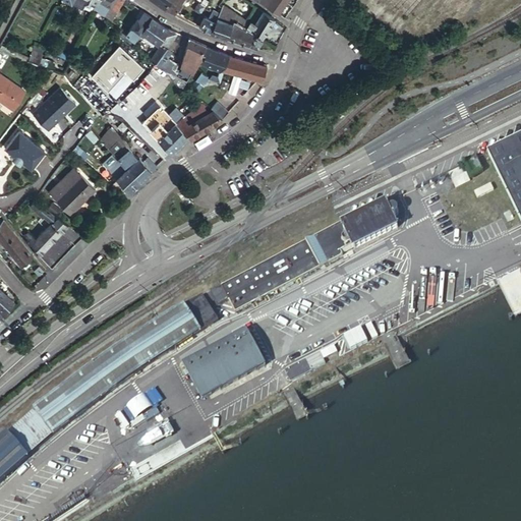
[(98,0),(97,2),(95,6),(100,10),(105,3),(111,6),(114,0),(98,0)]
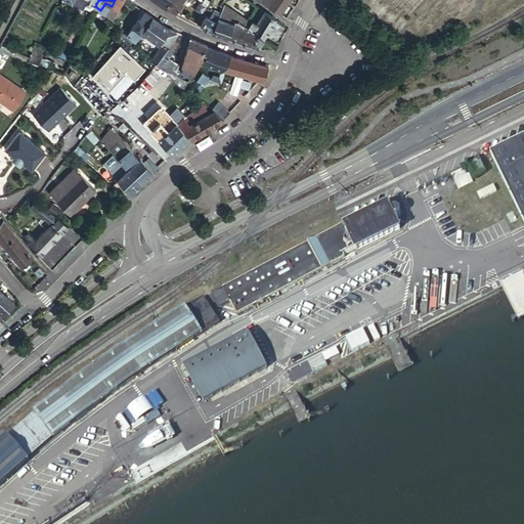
[(124,0),(115,0),(112,6),(105,15),(108,17),(111,14),(114,16),(119,8),(120,8),(124,0)]
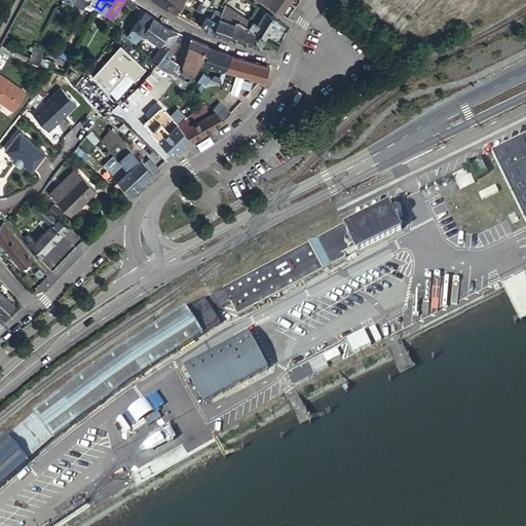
[(170,0),(166,5),(177,10),(183,2),(181,0),(170,0)]
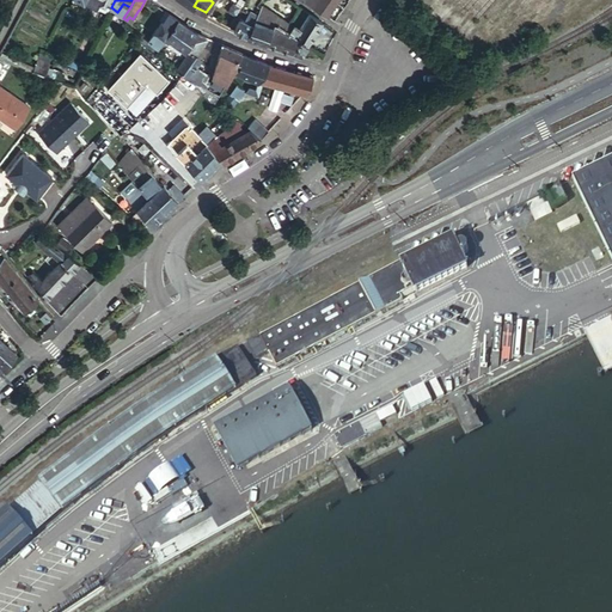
[(304,0),(325,14),(335,0),(304,0)]
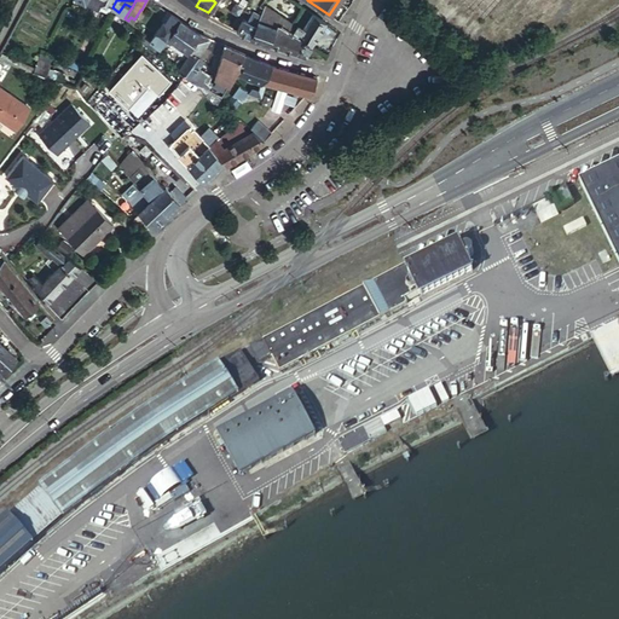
[(262,7),(260,6),(259,5),(255,11),(260,13),(258,21),(276,28),(278,22),(276,19),(278,13),(262,7)]
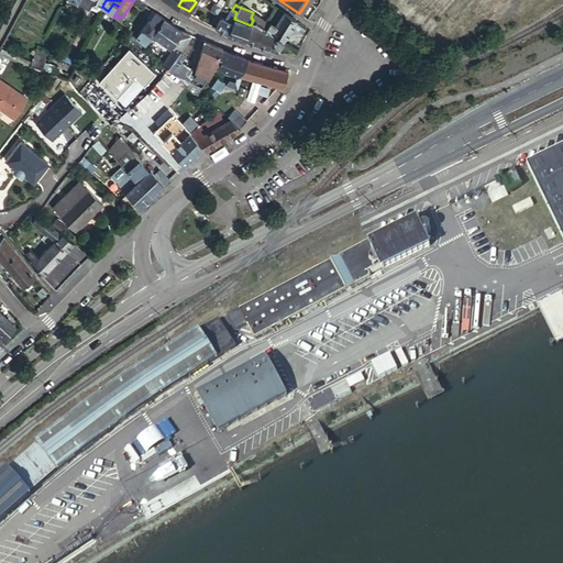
[(284,39),(297,20),(284,11),(275,25),(269,22),(266,28),(275,33),(284,39)]
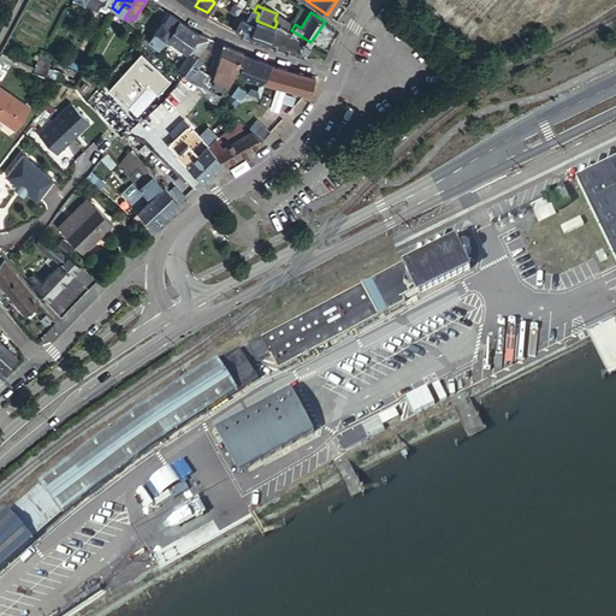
[(181,19),(171,13),(164,22),(161,21),(154,30),(157,31),(153,35),(150,34),(147,36),(148,37),(159,47),(163,42),(167,35),(181,19)]
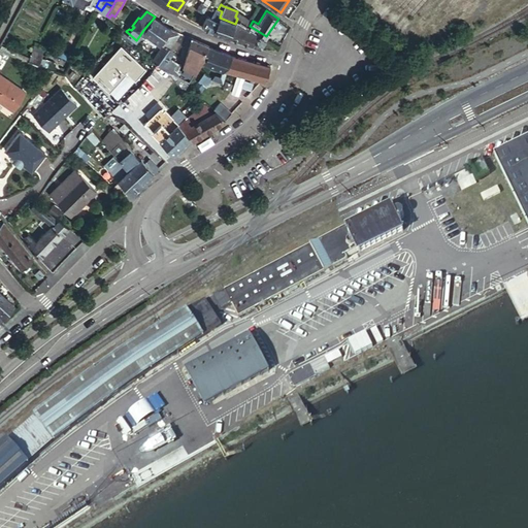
[(253,21),(237,11),(235,17),(237,19),(245,24),(250,26),(253,21)]
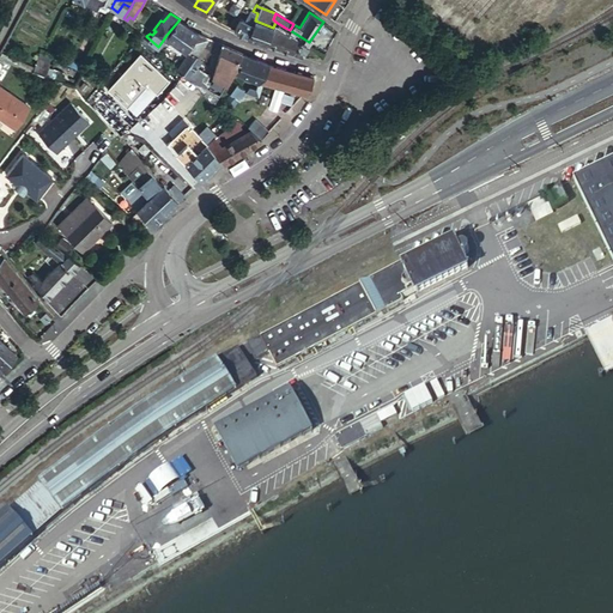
[(242,17),(236,29),(249,35),(254,23),(247,20),(249,16),(244,14),(243,18),(242,17)]
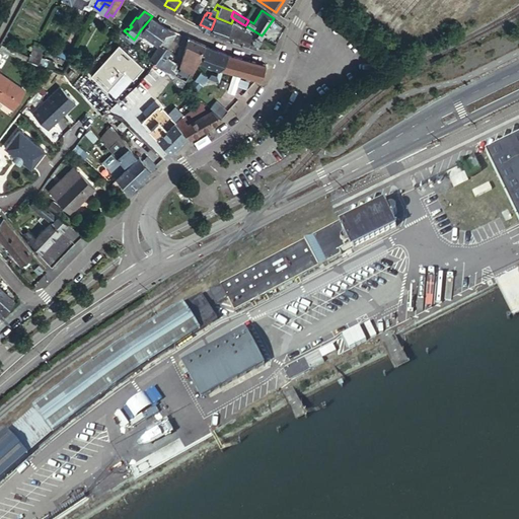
[(167,25),(152,16),(141,29),(160,43),(161,41),(167,25)]
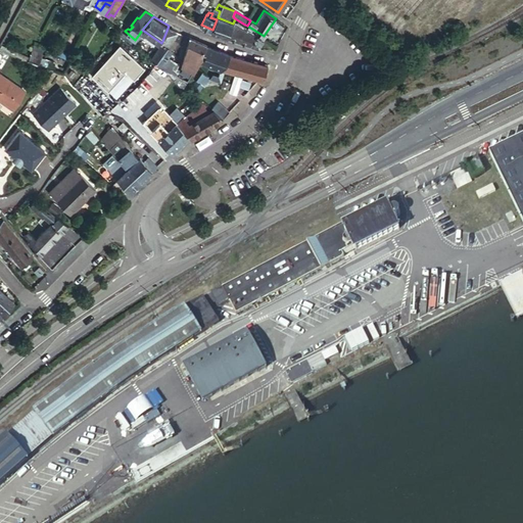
[(233,24),(218,17),(217,19),(212,30),(228,36),(233,24)]
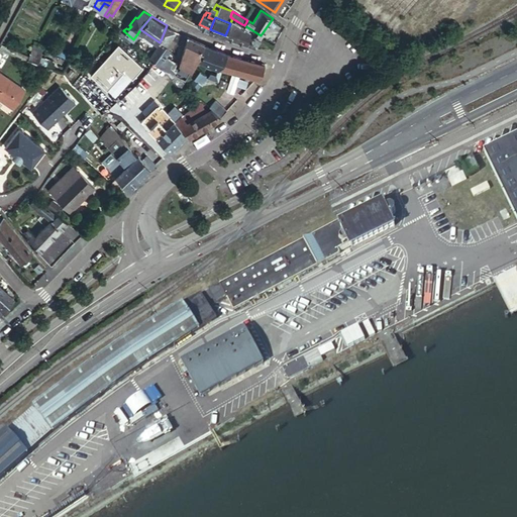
[(240,23),(232,18),(230,23),(225,35),(234,38),(240,23)]
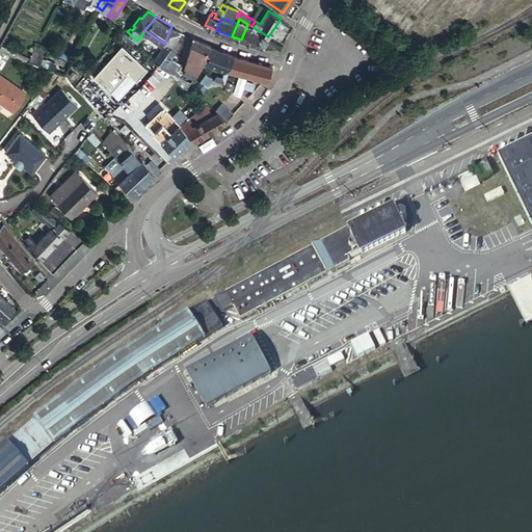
[(241,40),(253,45),(260,31),(251,26),(247,24),(241,40)]
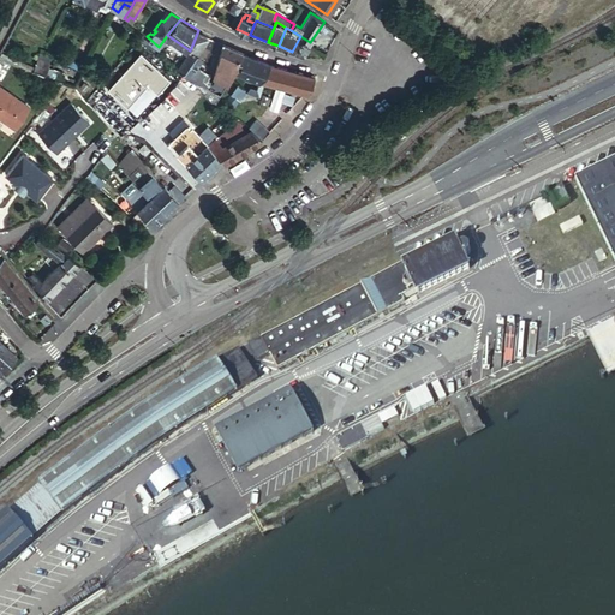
[(201,33),(198,30),(191,48),(199,53),(209,35),(201,33)]
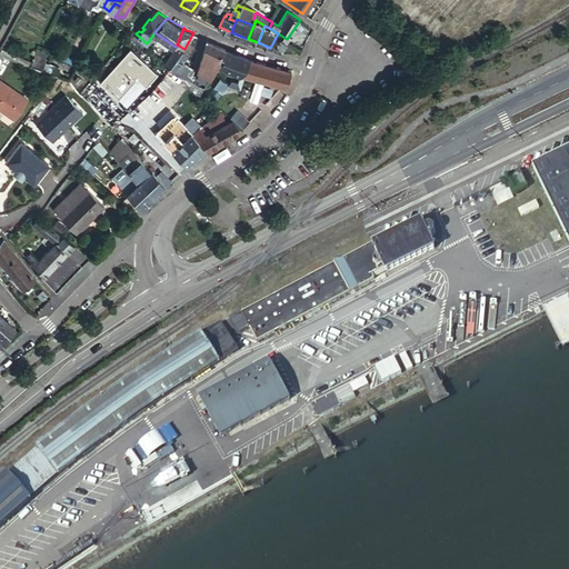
[(280,51),(287,39),(278,33),(270,48),(280,51)]
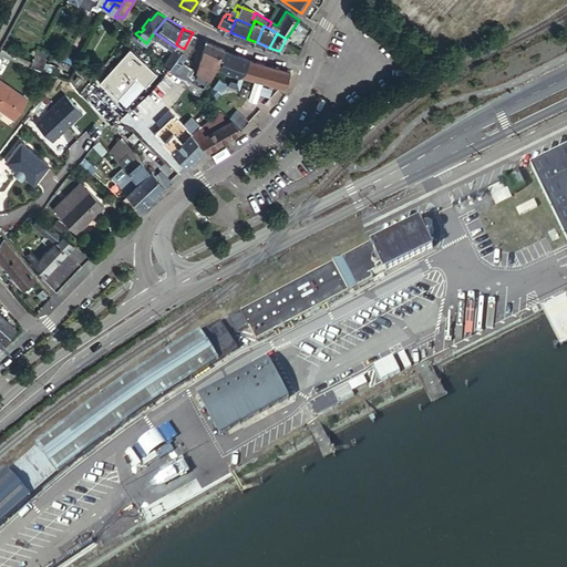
[(146,43),(142,48),(163,64),(171,53),(150,39),(146,43)]
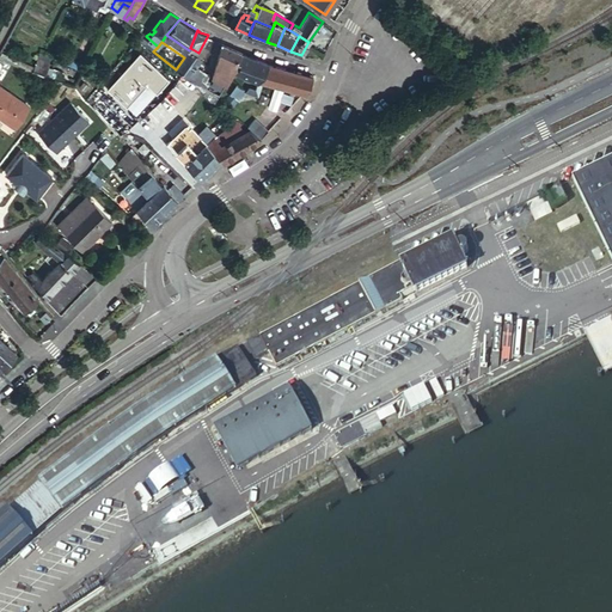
[(244,51),(225,43),(218,56),(221,59),(216,67),(232,74),(233,72),(243,53),(244,51)]
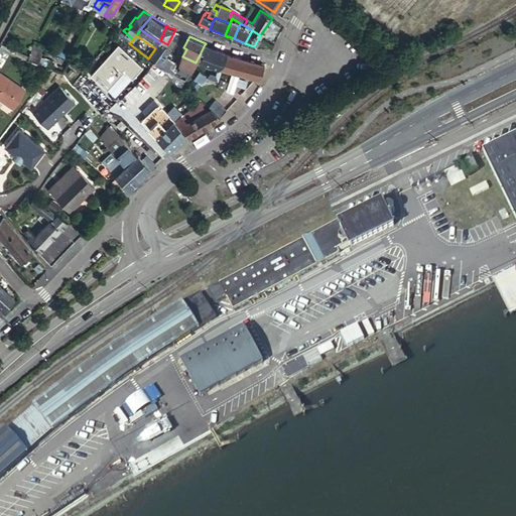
[(155,48),(148,58),(157,66),(170,46),(167,44),(160,40),(159,42),(155,48)]
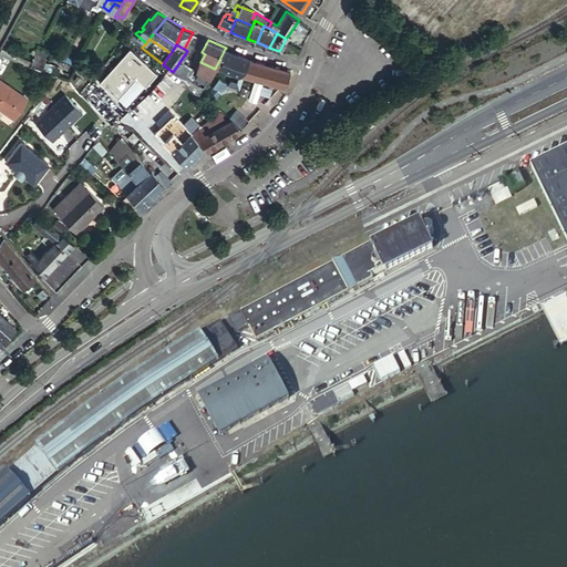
[(249,59),(225,49),(216,66),(239,75),(240,74),(249,59)]
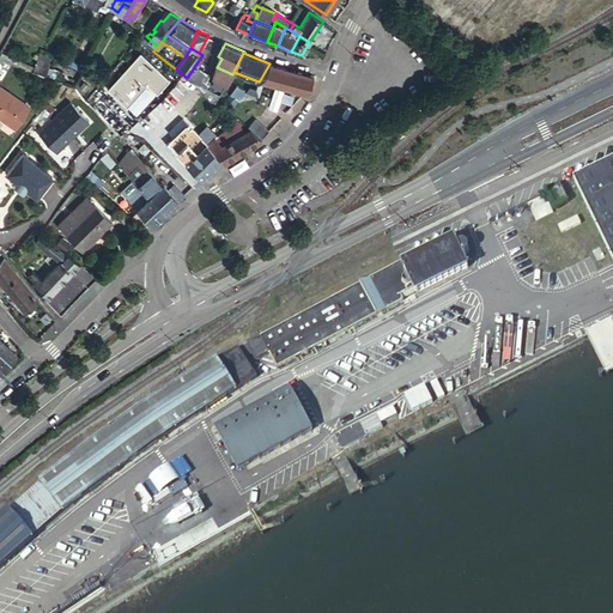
[(41,61),(35,73),(47,78),(53,67),(41,61)]
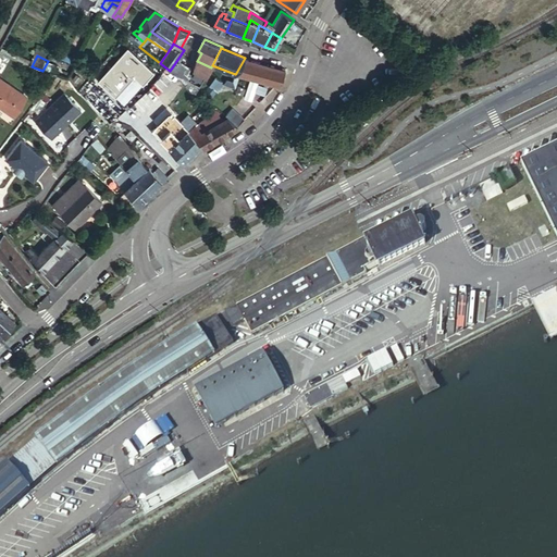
[(240,74),(279,84),(286,70),(245,58),(236,73),(240,74)]
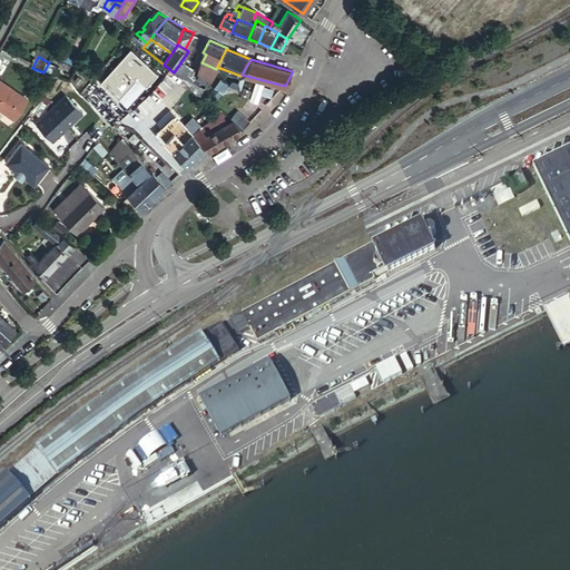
[(202,71),(194,68),(184,81),(197,96),(200,92),(197,90),(202,82),(196,79),(202,71)]
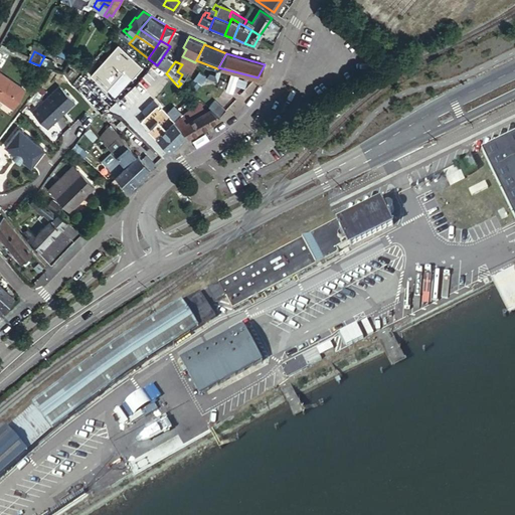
[(200,73),(188,86),(193,91),(199,84),(201,87),(209,79),(218,81),(222,68),(218,67),(217,68),(215,74),(211,73),(207,79),(206,79),(200,73)]
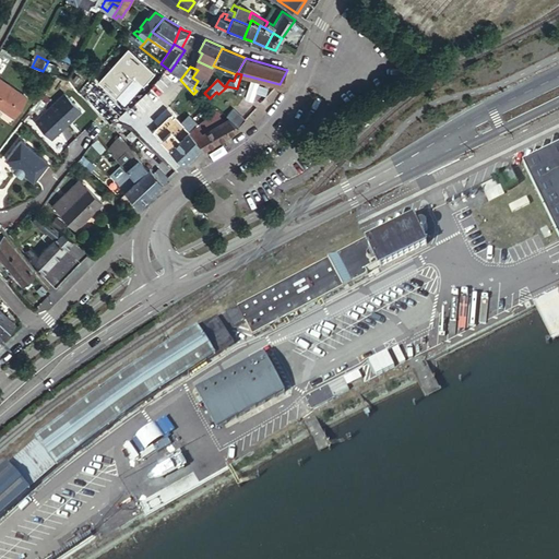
[(0,110),(14,119),(27,100),(0,81),(0,110)]
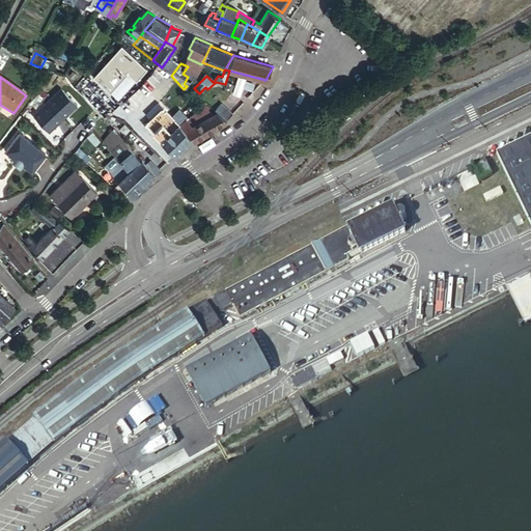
[(121,107),(131,117),(154,95),(143,86),(121,107)]
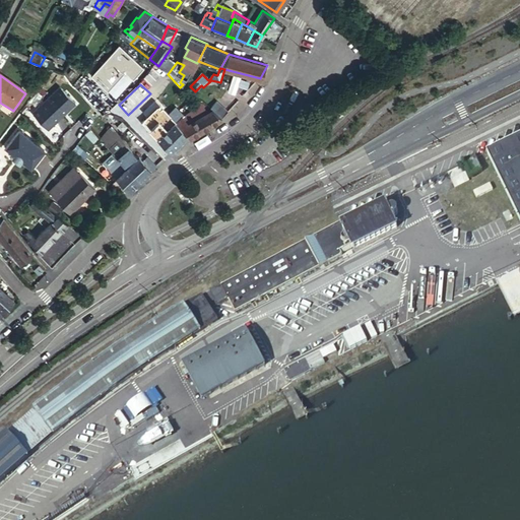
[(180,87),(178,84),(172,89),(182,100),(175,106),(179,110),(191,100),(186,93),(183,90),(180,87)]
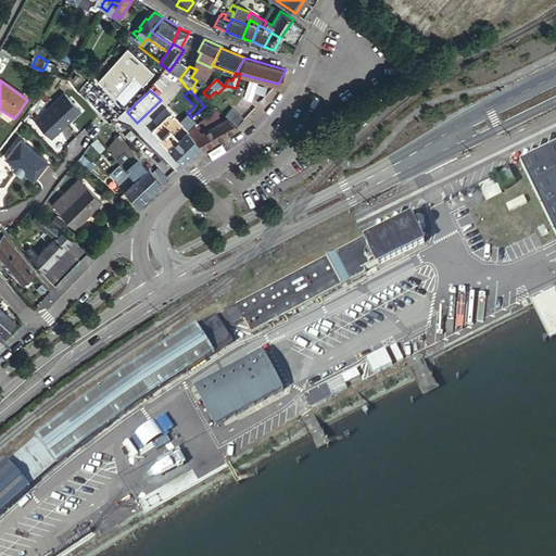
[(83,112),(65,96),(36,125),(53,141),(83,112)]
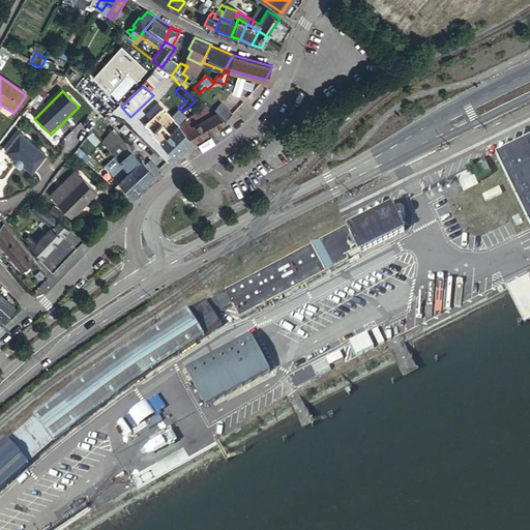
[(153,95),(141,108),(148,115),(160,104),(153,95)]
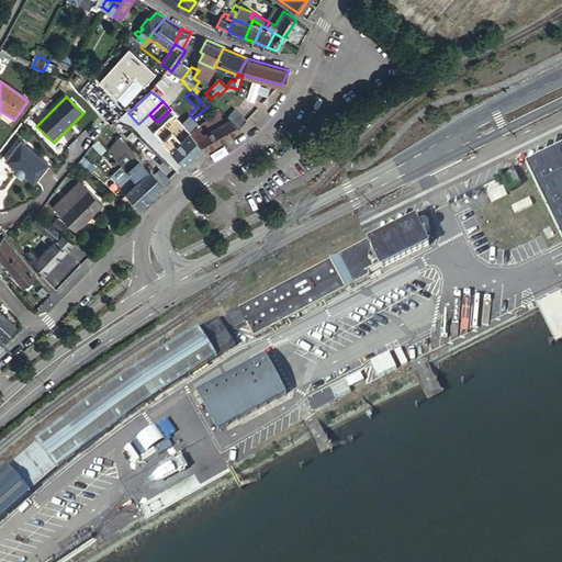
[(110,123),(111,125),(123,115),(113,104),(102,114),(110,123)]
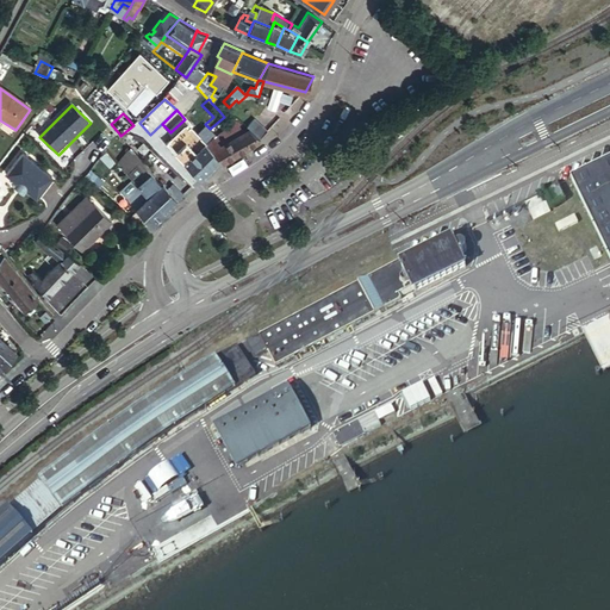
[(230,131),(241,120),(235,116),(229,122),(223,129),(226,131),(229,130),(230,131)]
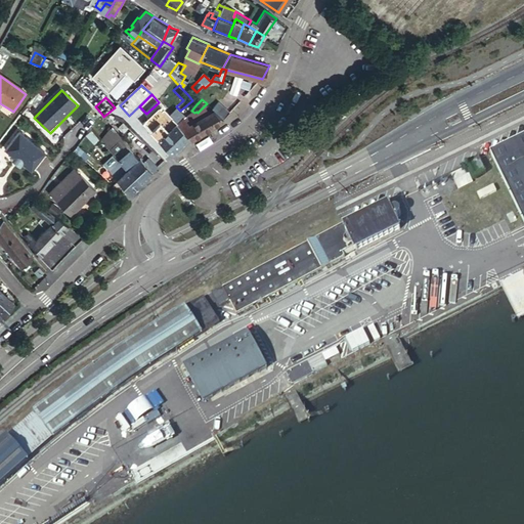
[(144,124),(173,154),(189,138),(178,124),(179,123),(184,118),(185,116),(191,111),(197,104),(192,100),(180,111),(176,106),(169,114),(159,102),(146,114),(150,118),(144,124)]
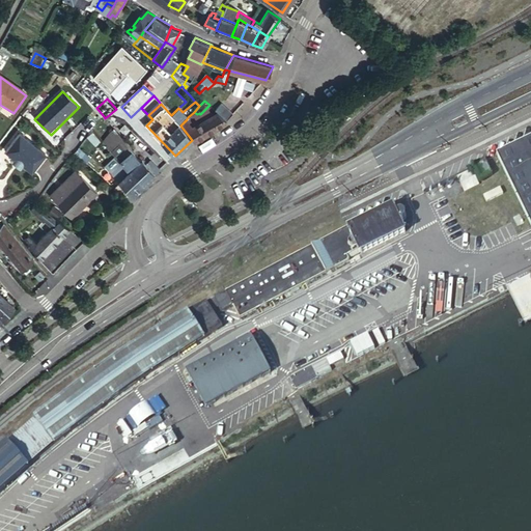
[(216,110),(226,120),(232,114),(221,103),(214,109),(216,110)]
